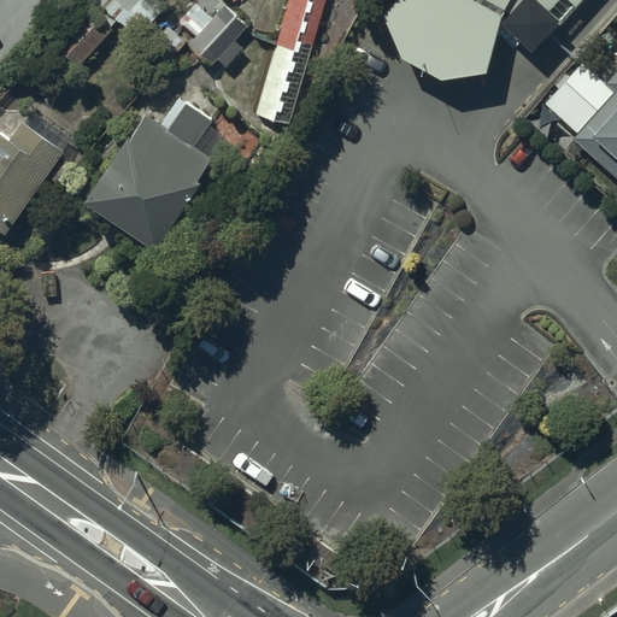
[(166,5),(160,0),(95,0),(57,42),(81,63),(113,28),(111,27),(118,19),(137,37),(166,5)]
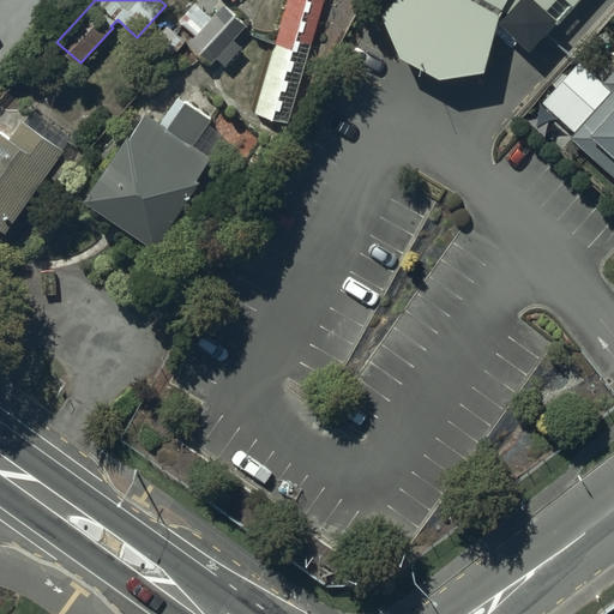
[(324,0),(288,0),(256,113),(289,122),(324,0)]
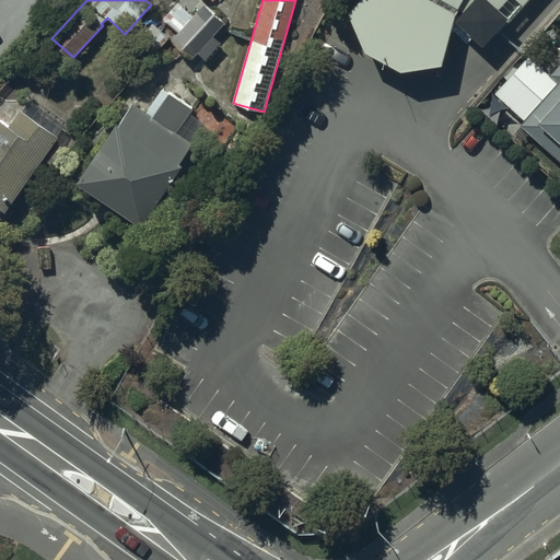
[(360,0),(354,7),(366,41),(401,58),(434,54),(452,0),(459,0),(499,24),(520,0),(360,0)]
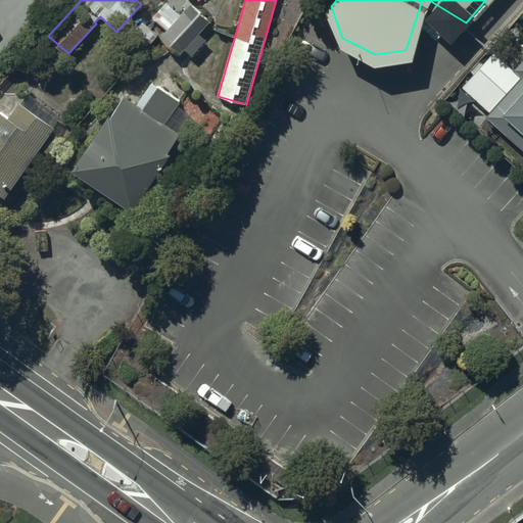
[(210,21),(192,4),(182,15),(168,2),(153,17),(168,30),(161,37),(180,54),(185,49),(192,55),(206,41),(199,34),(210,21)]
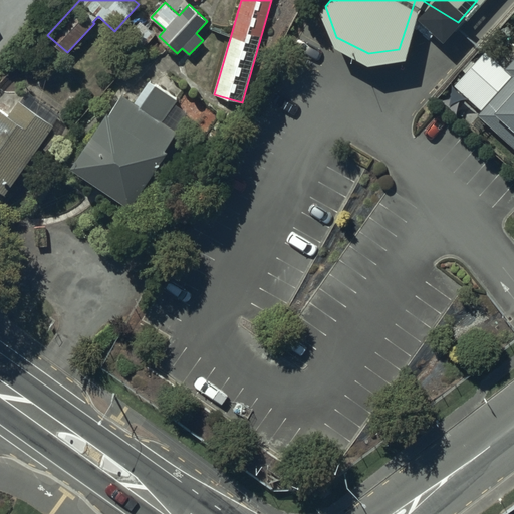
[(513,57),(504,69),(485,51),(454,85),(480,109),(476,113),(513,148),(513,57)]
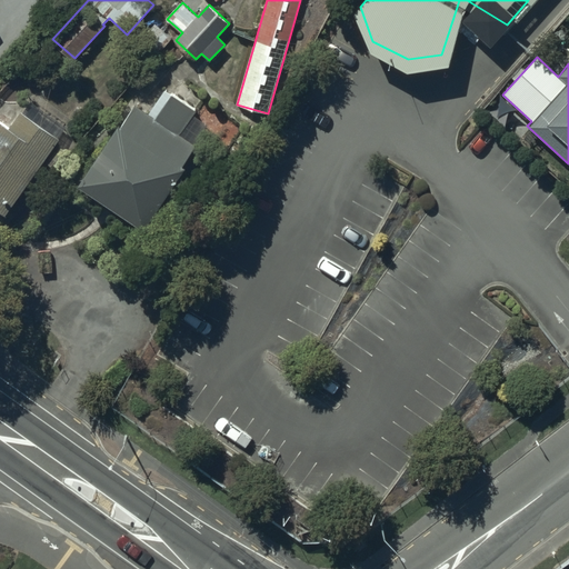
[(122,127),(119,125),(79,186),(146,229),(186,168),(183,167),(211,126),(195,115),(198,109),(167,89),(150,113),(137,105),(122,127)]
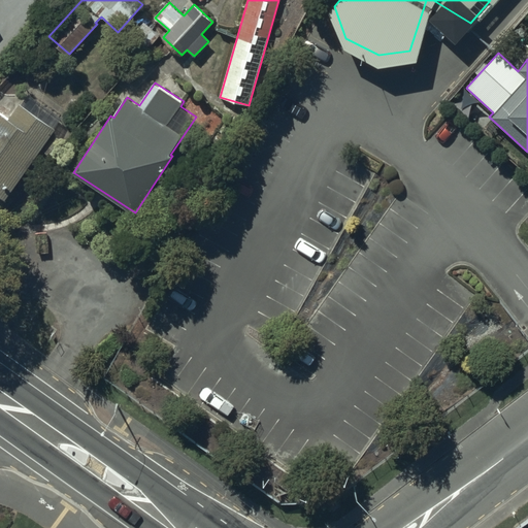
[(0,194),(5,198),(55,129),(21,104),(9,120),(0,113),(0,194)]
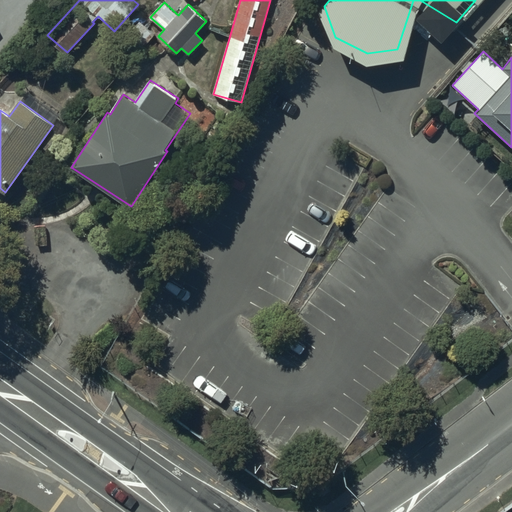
All buildings are outlined.
